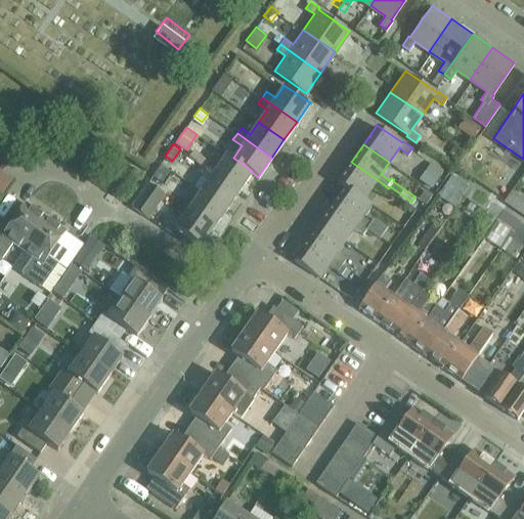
[(209,160),(205,166),(239,189),(252,172),(252,171),(233,158),(227,153),(218,166),(209,160)]
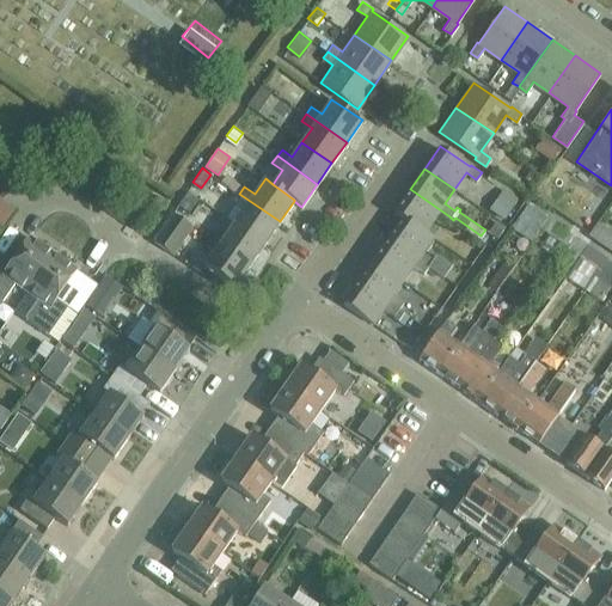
[(518,195),(503,185),(489,207),(502,216),(518,195)]
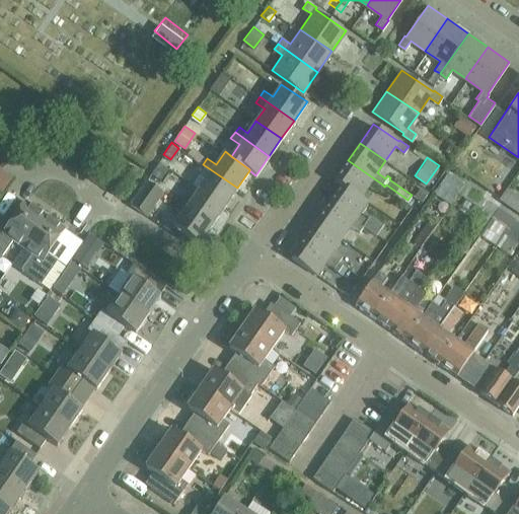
[(0,158),(0,181),(6,187),(17,170),(0,158)]
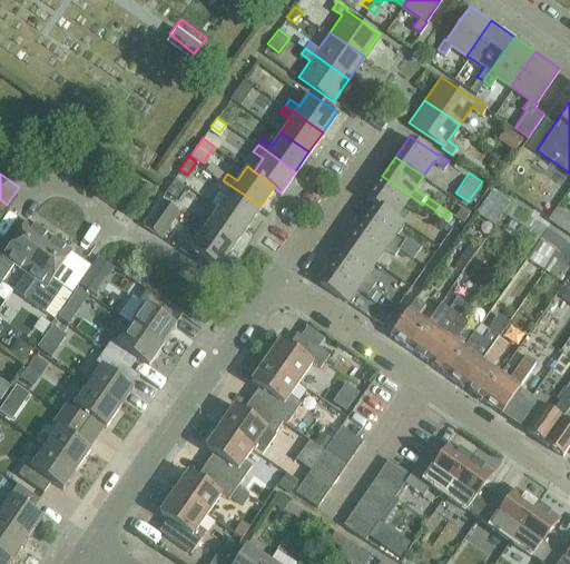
[(175,175),(166,188),(176,196),(186,182),(175,175)]
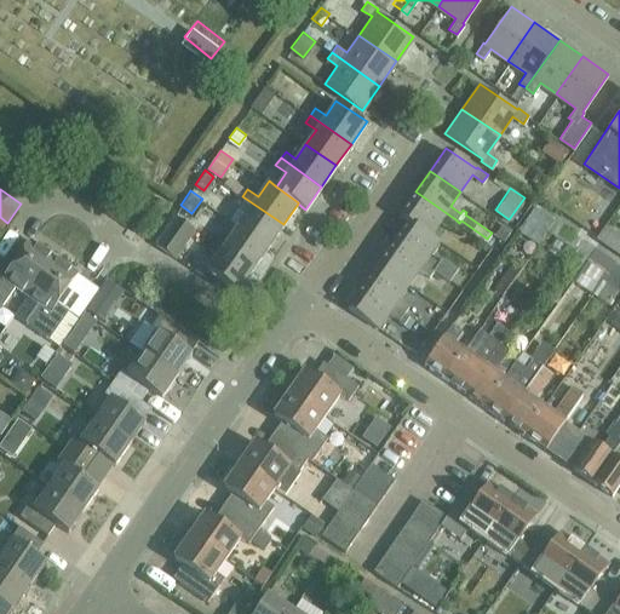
[(400,213),(407,219),(408,218),(430,234),(431,234),(441,219),(451,227),(455,219),(415,191),(400,213)]
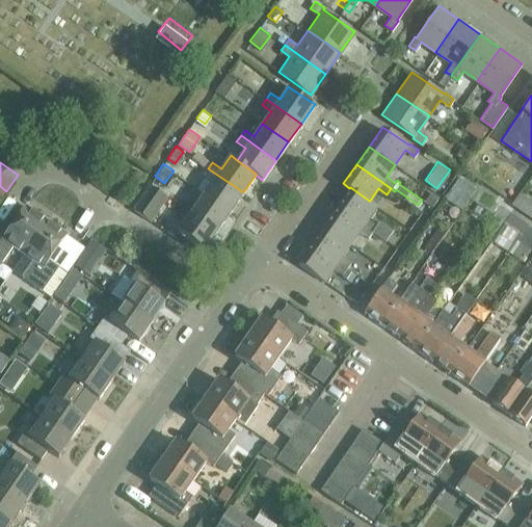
[(475,176),(513,203),(521,191),(483,164),(475,176)]
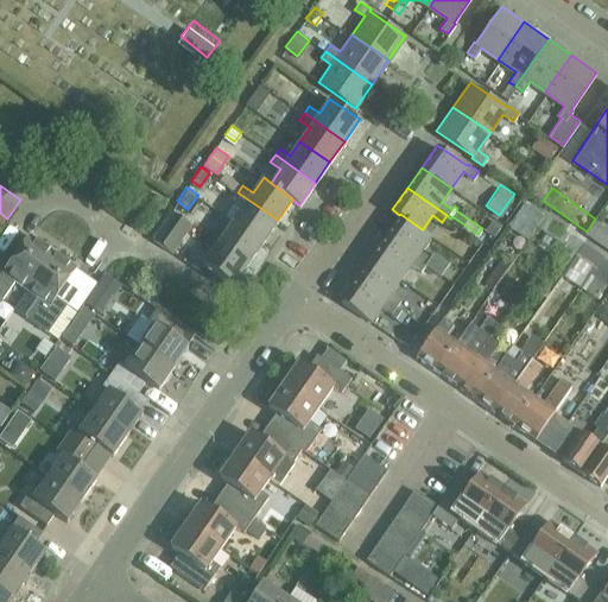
[(244,206),(233,220),(263,241),(278,220),(238,192),(233,200),(244,206)]
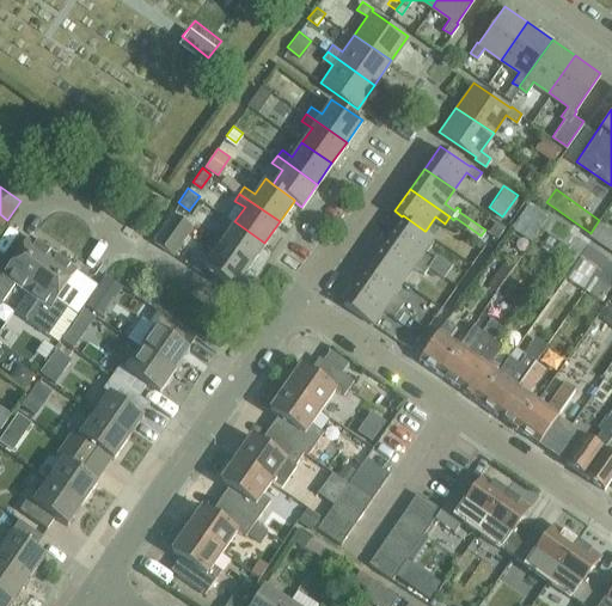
[(526,215),(539,225),(546,213),(533,203),(526,215)]
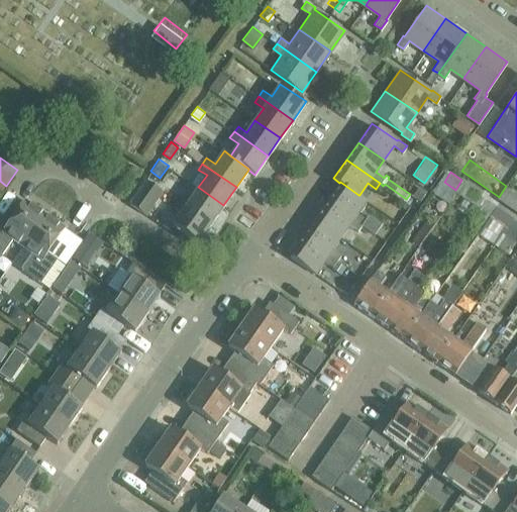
[(163,190),(145,179),(129,202),(146,213),(163,190)]
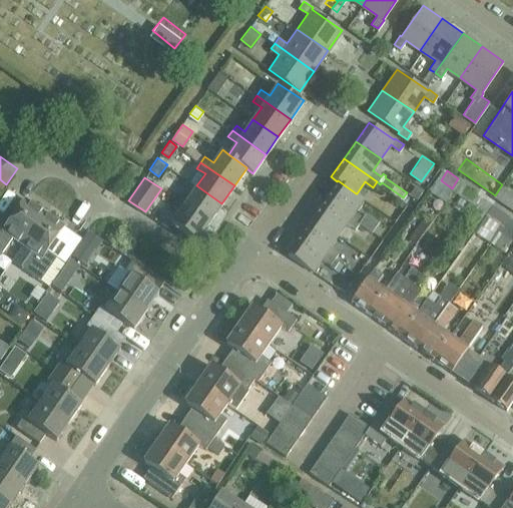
[(452,188),(469,200),(476,191),(458,178),(452,188)]
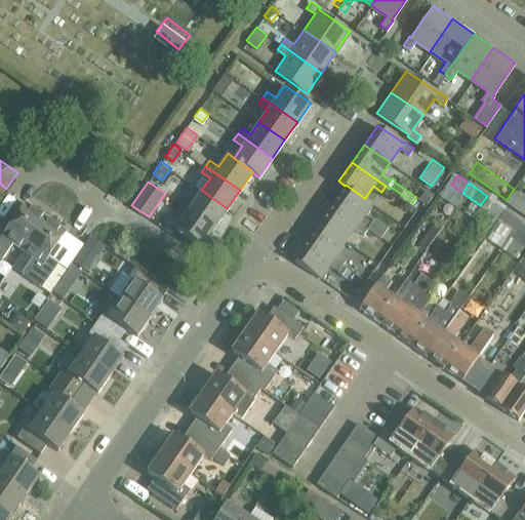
[(363,215),(371,202),(365,198),(364,198),(346,185),(345,186),(333,203),(368,227),(380,235),(388,225),(374,215),(370,221),(363,215)]
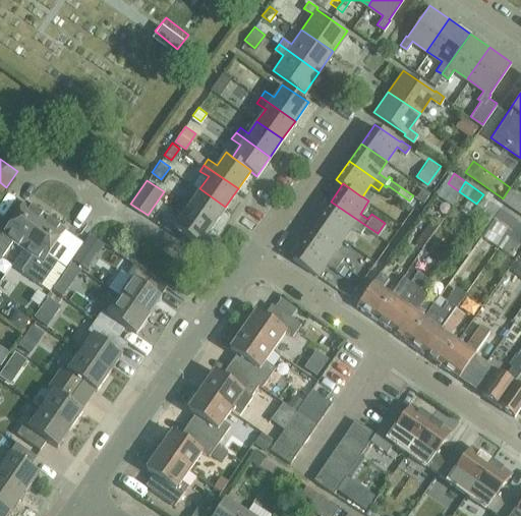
[(520,194),(510,187),(503,198),(520,211),(520,194)]
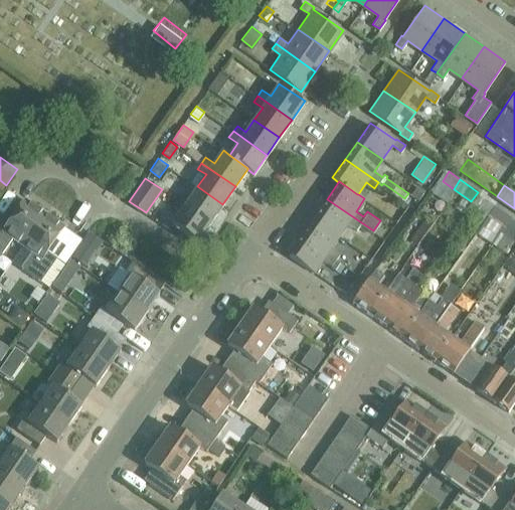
[(180,192),(176,198),(210,222),(222,204),(197,186),(189,198),(180,192)]
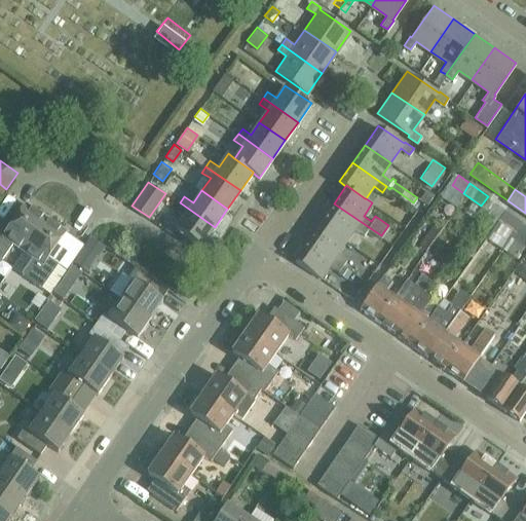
[(484,239),(495,223),(494,223),(505,208),(488,196),(481,206),(466,227),(484,239)]
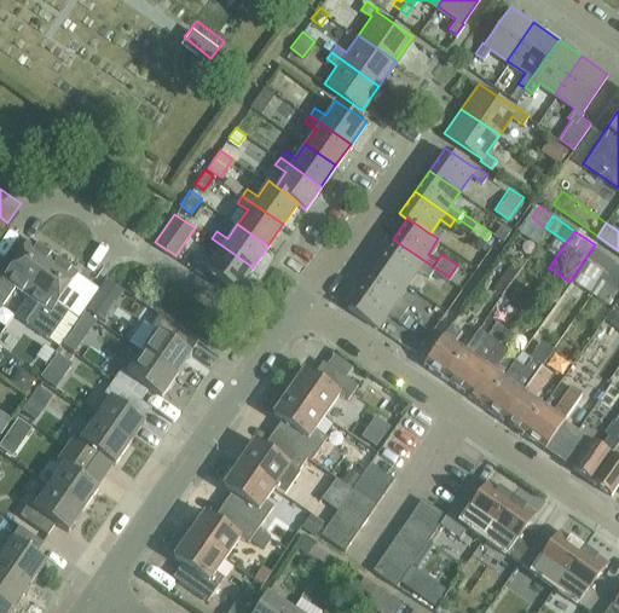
[(15,285),(27,294),(55,254),(30,238),(10,267),(0,260),(0,302),(1,304),(15,285)]
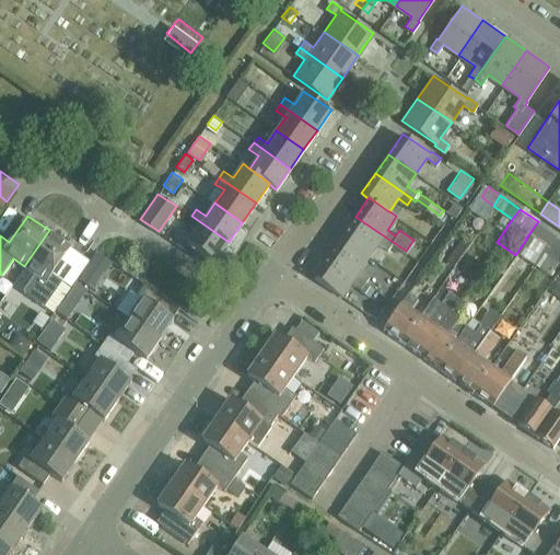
[(229,242),(191,216),(187,222),(197,229),(187,242),(214,262),(229,242)]
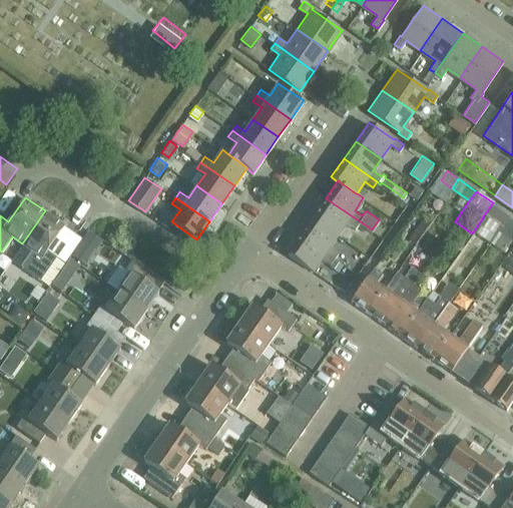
[(326,198),(313,216),(338,233),(347,221),(355,227),(356,226),(359,227),(362,223),(326,198)]
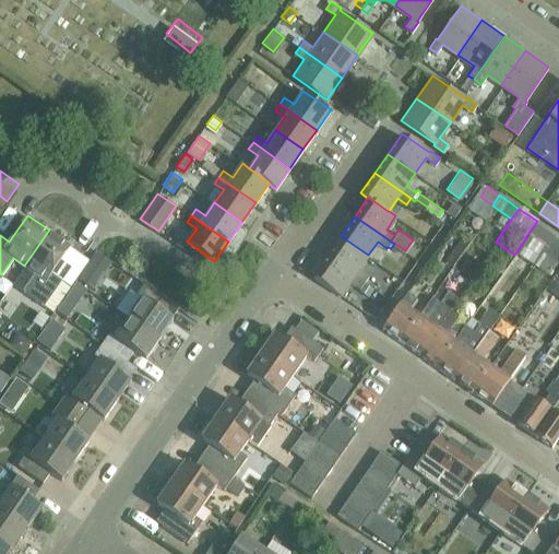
[(526,237),(544,250),(555,234),(537,221),(525,237),(526,237)]
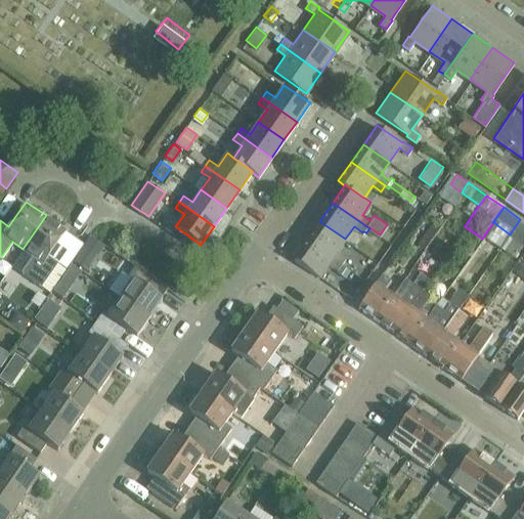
[(46,215),(23,249),(33,255),(22,271),(41,285),(57,261),(48,255),(66,229),(46,215)]
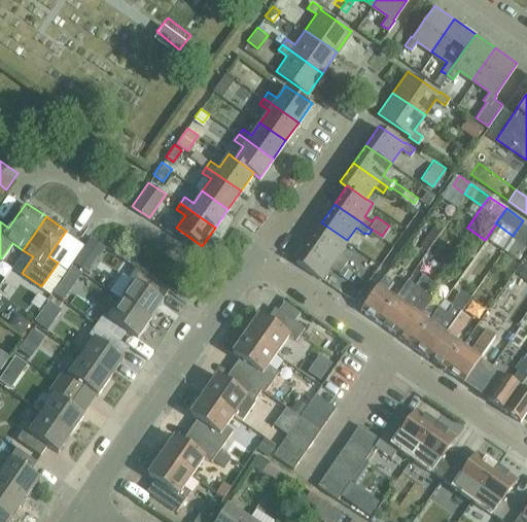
[(425,233),(436,246),(451,233),(440,220),(425,233)]
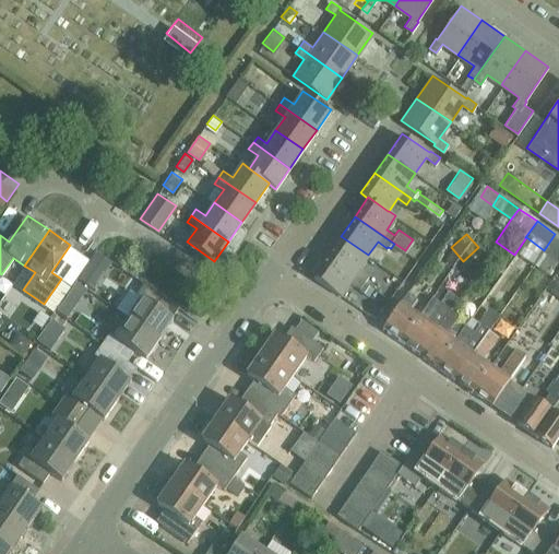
[(558,261),(558,236),(555,234),(544,250),(545,250),(535,263),(550,273),(558,261)]
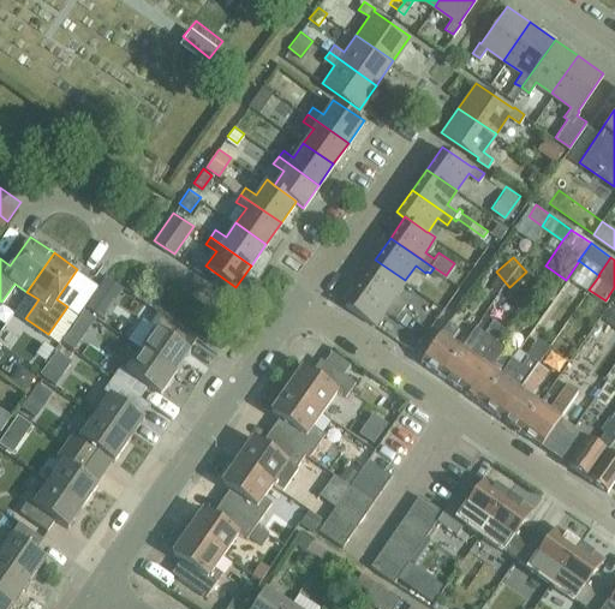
[(375,260),(360,281),(400,309),(406,314),(411,306),(395,294),(405,280),(375,260)]
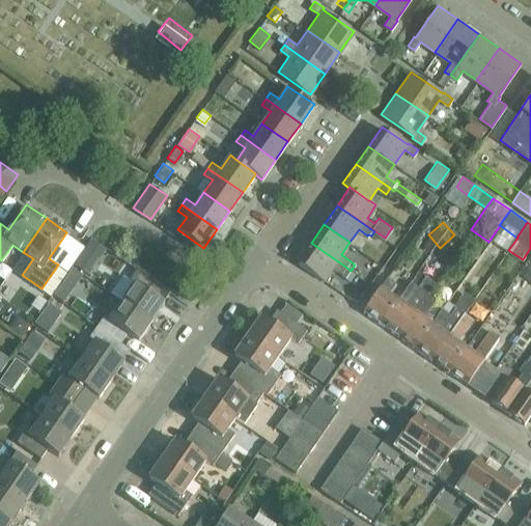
[(345,267),(311,243),(298,261),(324,280),(333,267),(341,273),(345,267)]
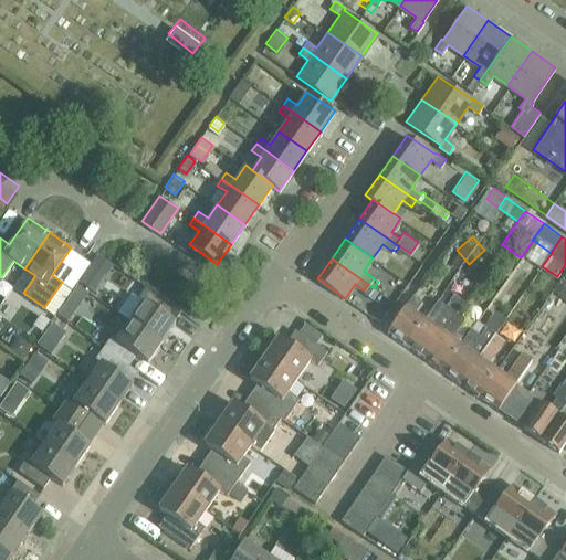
[(142,299),(128,319),(159,341),(174,320),(173,319),(180,308),(144,284),(136,296),(142,299)]
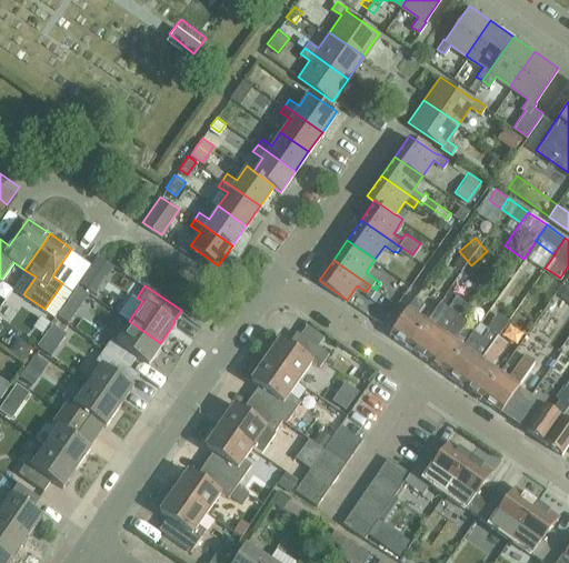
[(389,332),(408,344),(427,319),(417,312),(423,302),(415,297),(389,332)]
